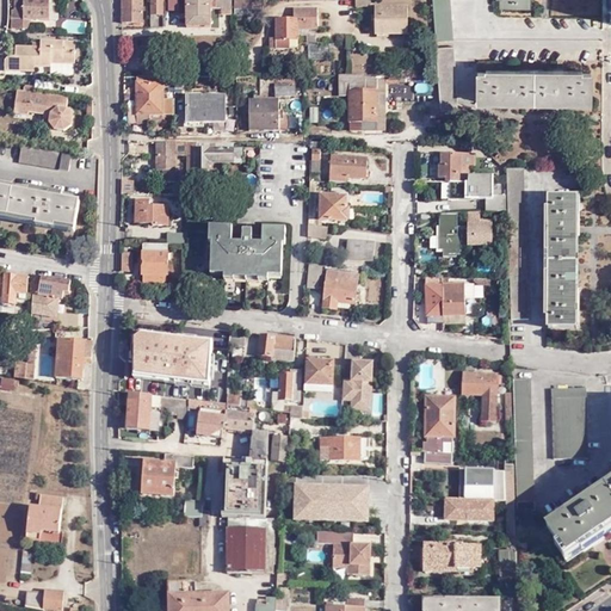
[(56,0),(14,0),(16,8),(12,8),(11,29),(28,29),(29,18),(55,19),(56,0)]
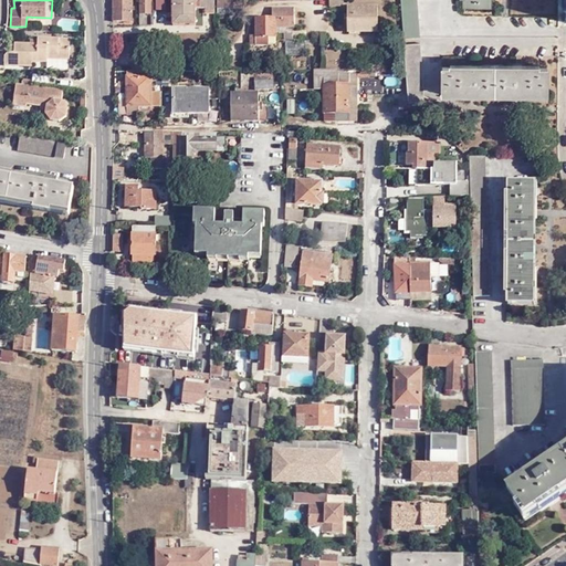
[(130,0),(112,0),(113,20),(130,20),(130,0)]
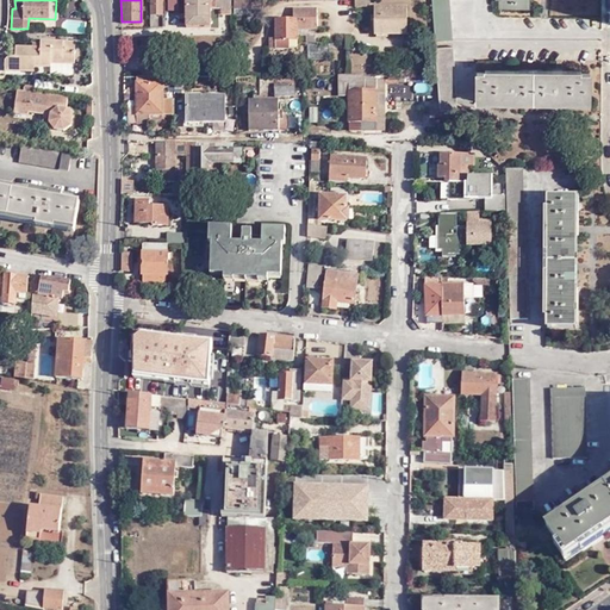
[(165,0),(153,0),(153,13),(165,13),(165,0)]
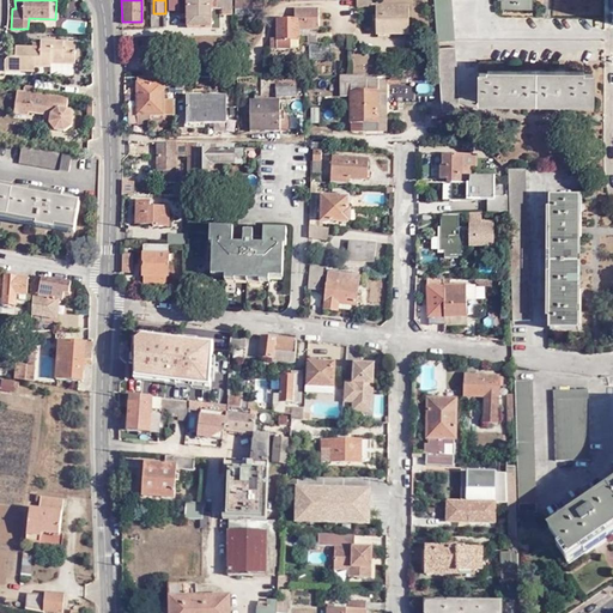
[(230,0),(187,0),(188,24),(212,23),(212,2),(231,2),(230,0)]
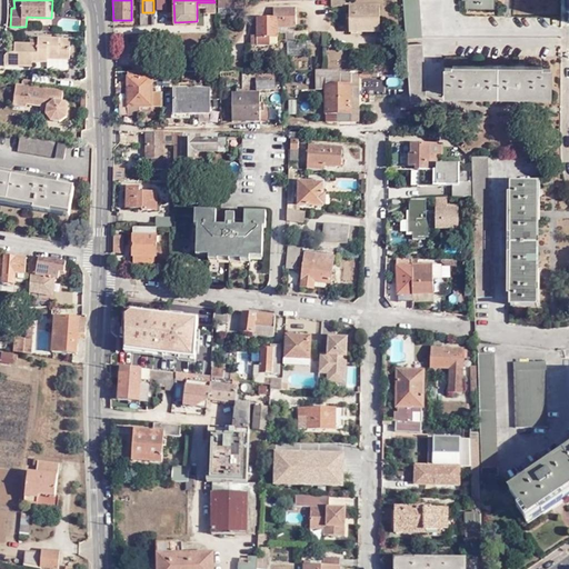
[(398,0),(400,28),(417,28),(415,0),(398,0)]
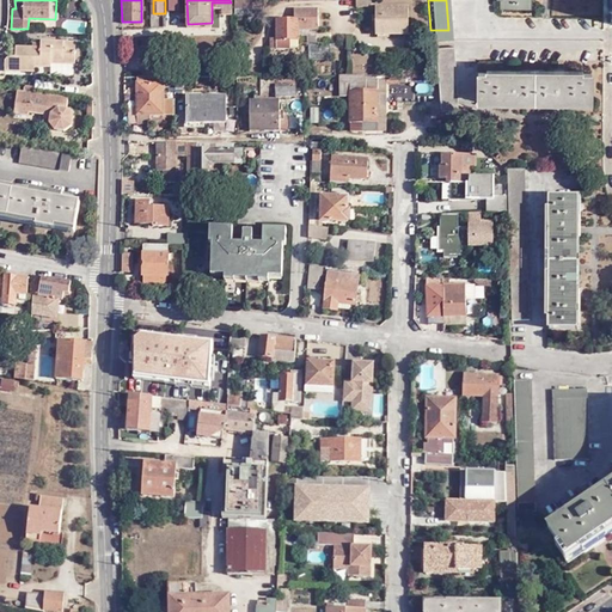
[(276,37),(276,48),(289,48),(291,40),(298,40),(299,29),(317,29),(318,7),(293,6),(293,18),(276,18),(276,37)]
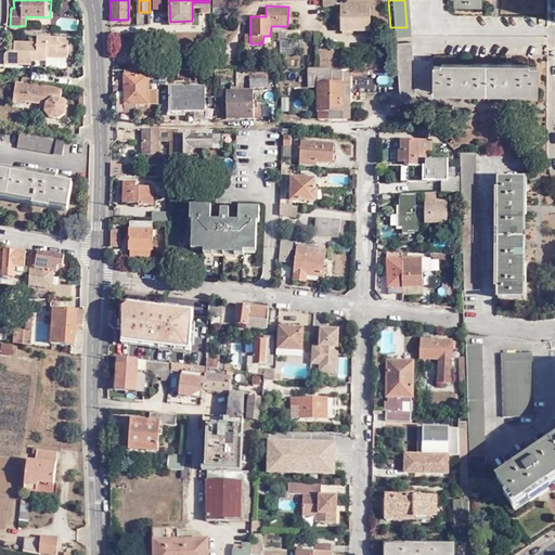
[(364,7),(335,7),(335,13),(331,13),(331,26),(335,26),(335,29),(364,28),(364,7)]
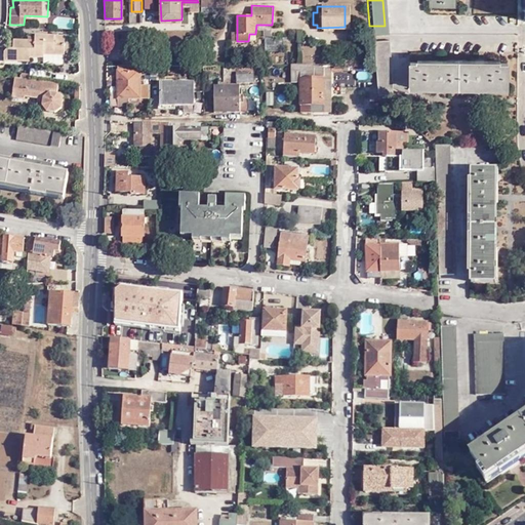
[(264,37),(264,49),(280,50),(280,44),(285,44),(286,37),(270,37),(271,31),(263,30),(263,37),(264,37)]
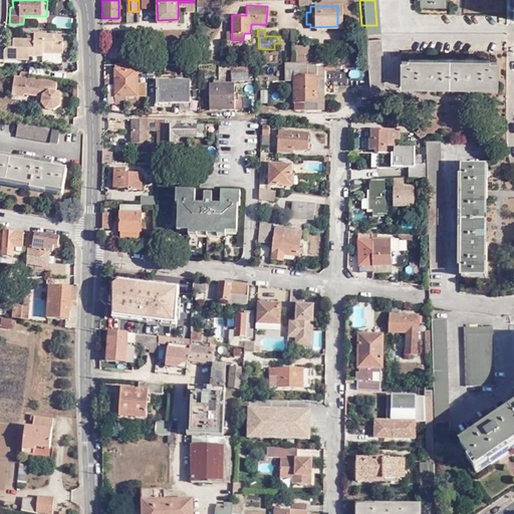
[(376,32),(362,32),(363,61),(364,78),(369,84),(376,84),(376,89),(381,89),(381,84),(379,84),(376,32)]
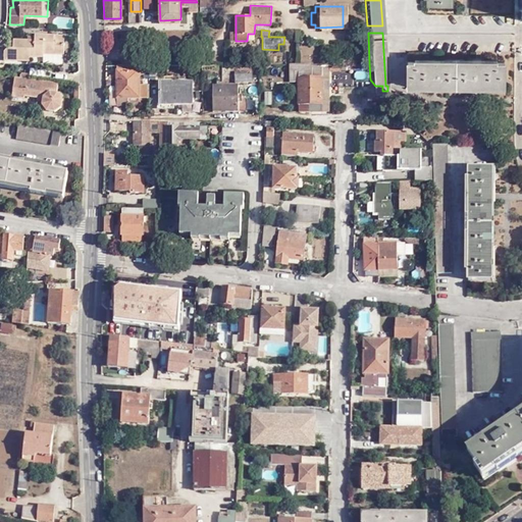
[(8,48),(5,51),(5,58),(14,59),(14,61),(31,61),(31,56),(44,57),(44,54),(44,51),(52,52),(53,52),(54,54),(64,55),(64,36),(36,35),(36,41),(36,44),(29,44),(29,43),(29,41),(14,41),(14,48),(8,48)]
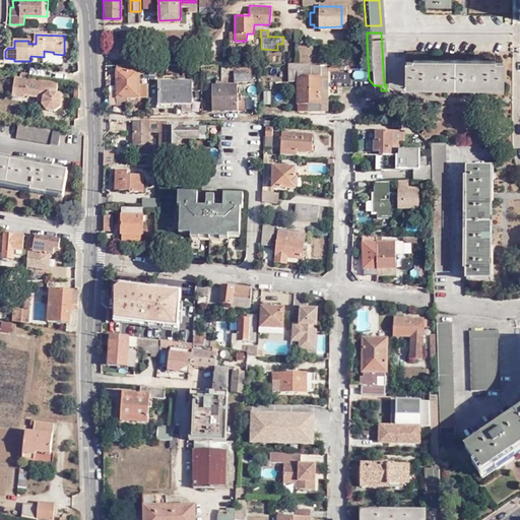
[(497,55),(400,56),(401,76),(415,76),(415,80),(441,80),(442,76),(455,76),(454,79),(481,80),(481,76),(497,76),(497,55)]
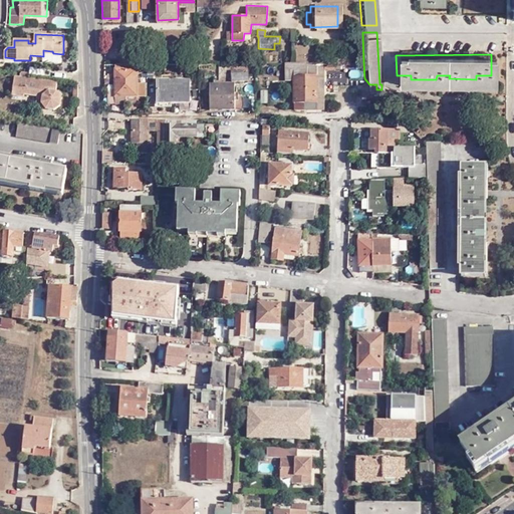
[(304,107),(304,65),(304,61),(285,62),(284,62),(284,79),(293,79),(293,107),(304,107)]
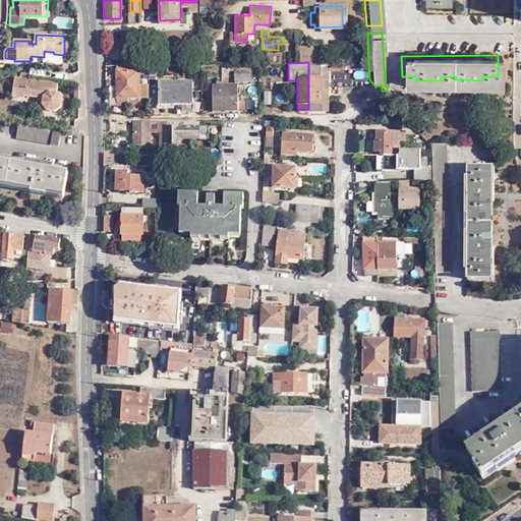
[(116,105),(127,105),(127,111),(134,111),(138,109),(137,99),(149,99),(149,94),(149,93),(149,84),(138,84),(138,64),(117,65),(117,90),(109,90),(109,104),(116,104),(116,105)]
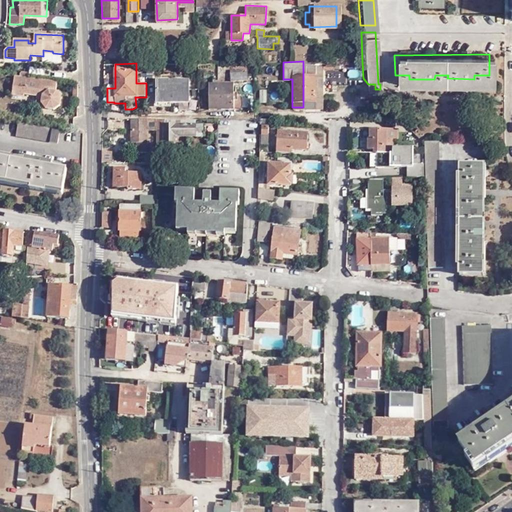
[(321,72),(321,65),(303,65),(303,107),(314,108),(315,77),(321,77),(321,72)]
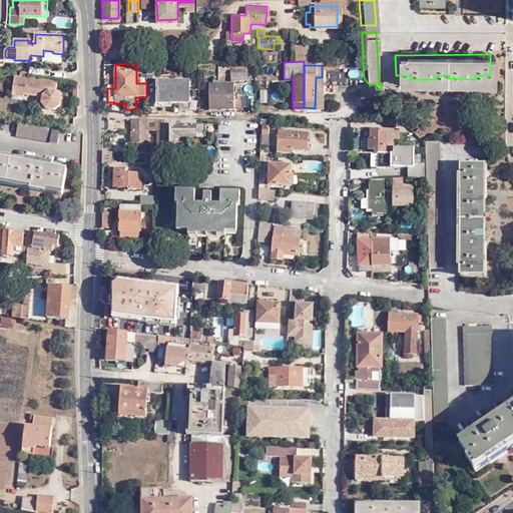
[(349,70),(350,78),(361,77),(361,69),(349,70)]
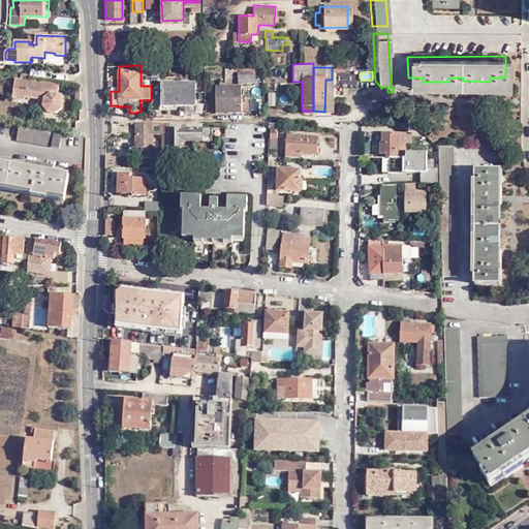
[(254,82),(254,73),(237,73),(237,81),(240,81),(240,82),(254,82)]
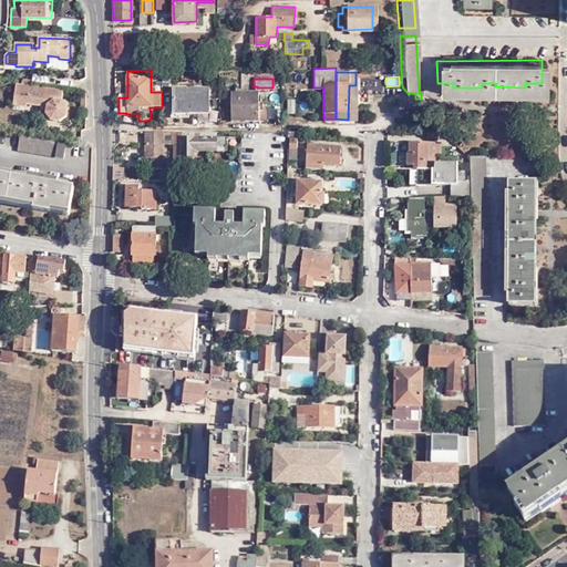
[(62,90),(16,83),(12,105),(24,106),(26,103),(40,105),(40,109),(47,110),(45,113),(51,120),(59,122),(65,116),(66,107),(62,101),(60,101),(62,90)]
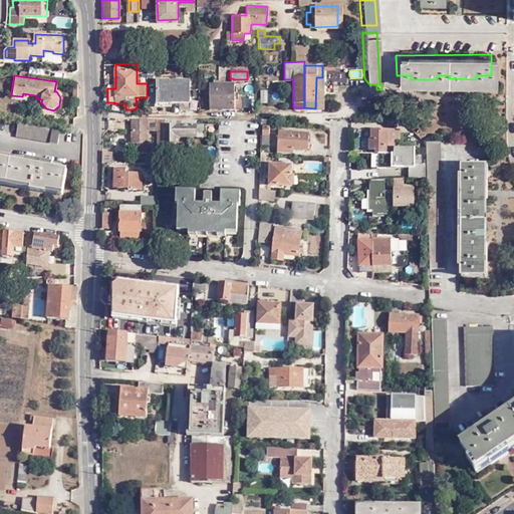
[(188,80),(158,80),(158,101),(188,101),(188,80)]
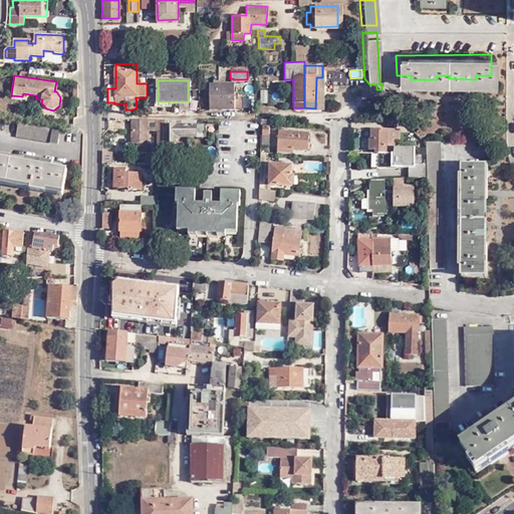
[(221,104),(221,108),(240,109),(240,96),(233,95),(232,82),(208,82),(208,104),(221,104)]
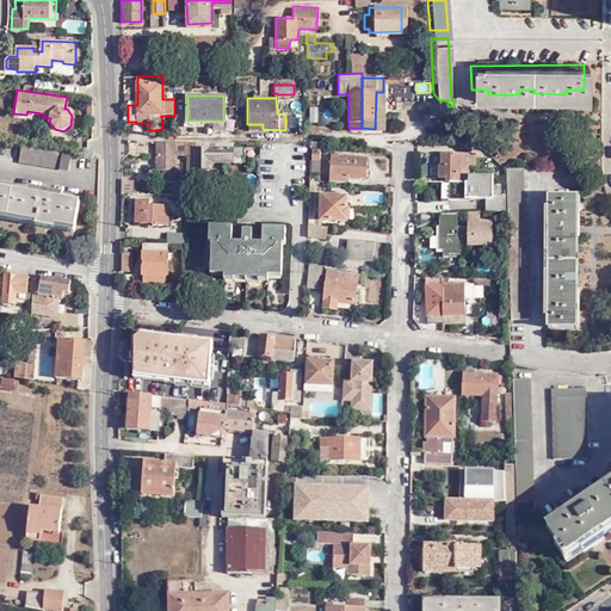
[(227,106),(226,130),(236,130),(236,106),(227,106)]
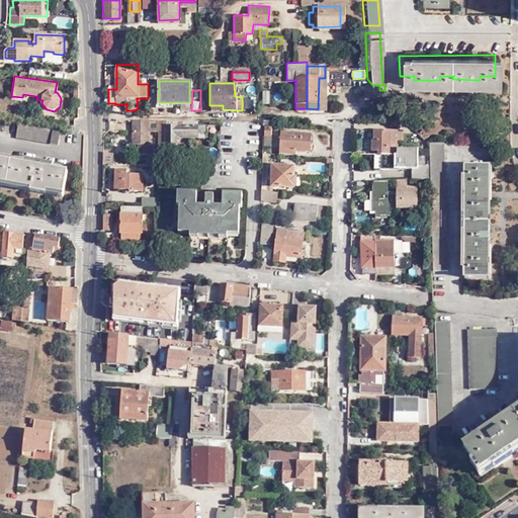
[(158,130),(158,119),(133,119),(133,130),(133,144),(137,143),(138,153),(149,153),(149,130),(158,130)]
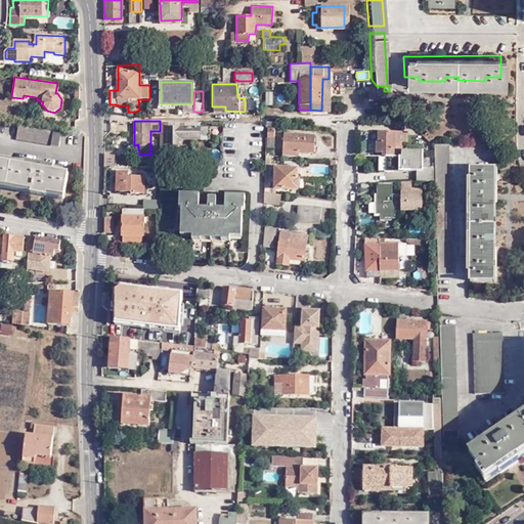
[(168,126),(168,121),(160,121),(160,131),(160,149),(184,149),(185,140),(200,140),(201,126),(168,126)]
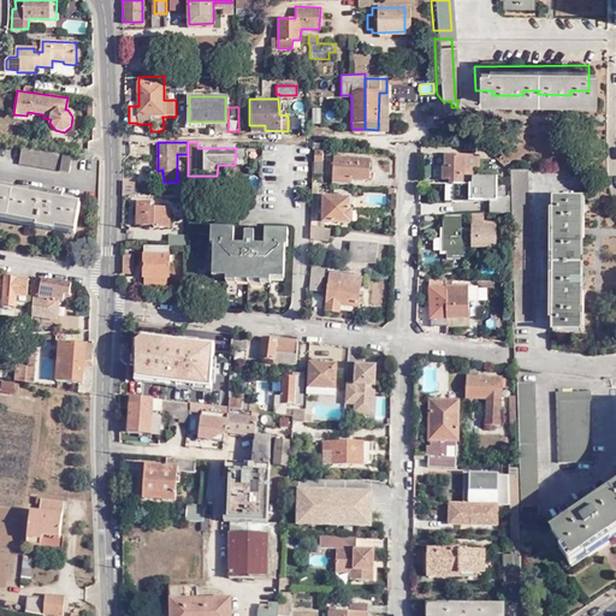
[(61,171),(64,153),(23,146),(21,164),(61,171)]
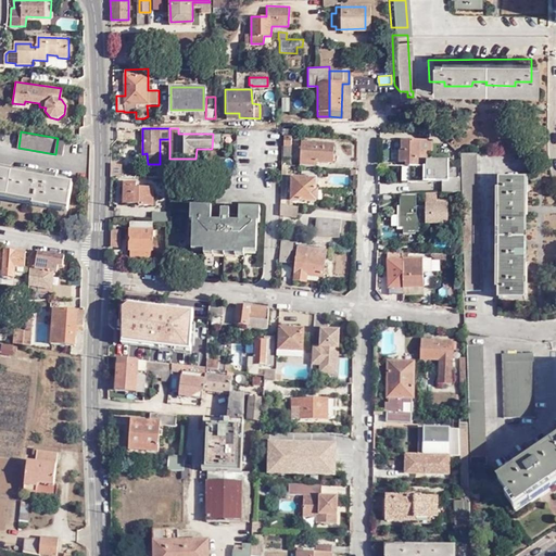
[(283,143),(282,143),(282,155),(291,155),(291,136),(285,136),(283,143)]
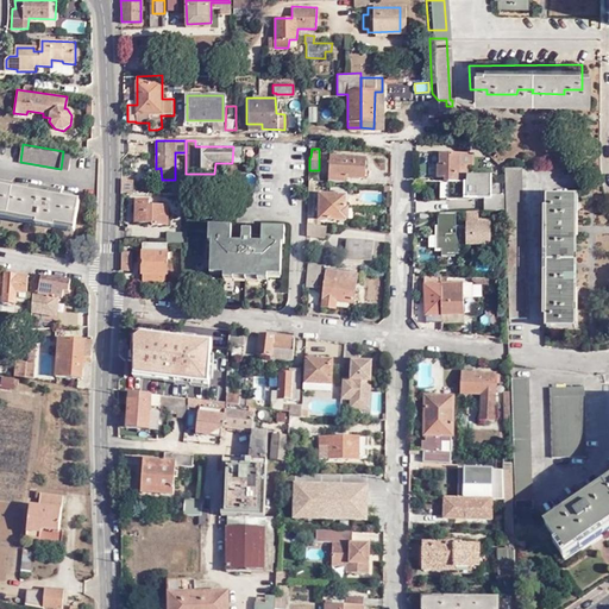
[(73,152),(63,151),(61,169),(69,170),(73,152)]
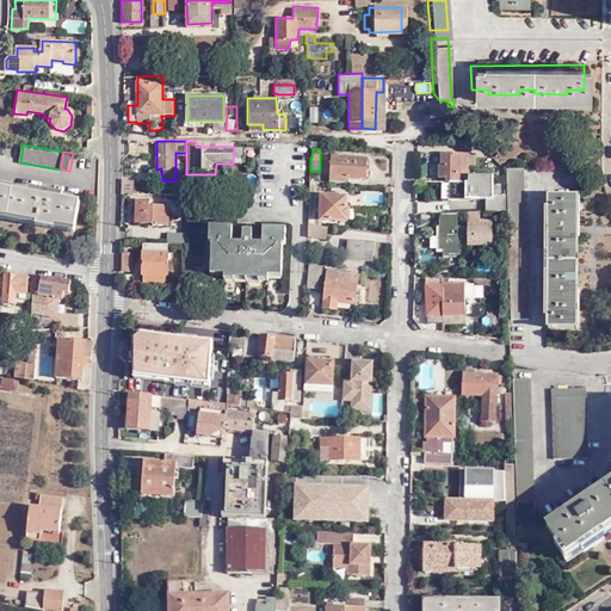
[(474,153),(442,152),(440,162),(439,162),(438,177),(445,177),(445,180),(467,181),(467,166),(474,166),(474,153)]
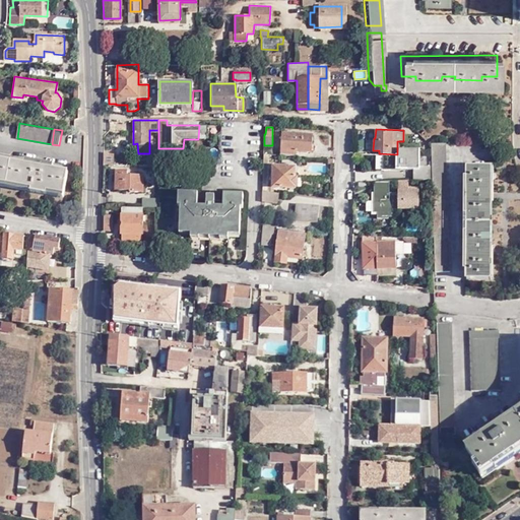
[(281,132),(279,154),(296,155),(296,149),(311,150),(312,135),(281,132)]
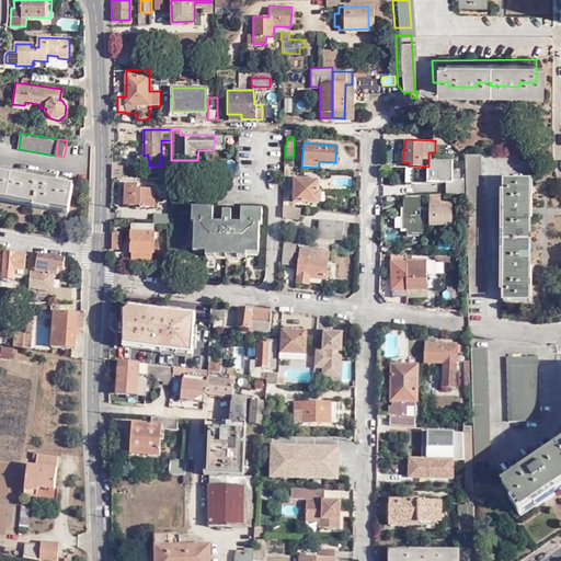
[(478,153),(460,153),(462,195),(465,260),(466,293),(482,294),(478,153)]
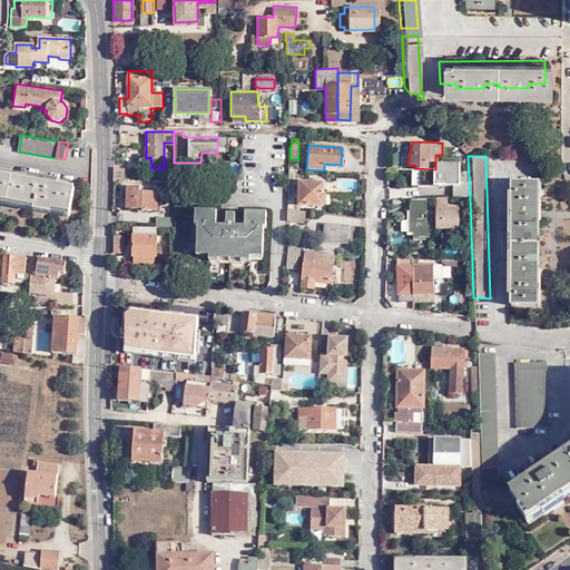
[(0,204),(71,217),(76,188),(60,186),(60,182),(30,176),(30,180),(0,175),(0,204)]
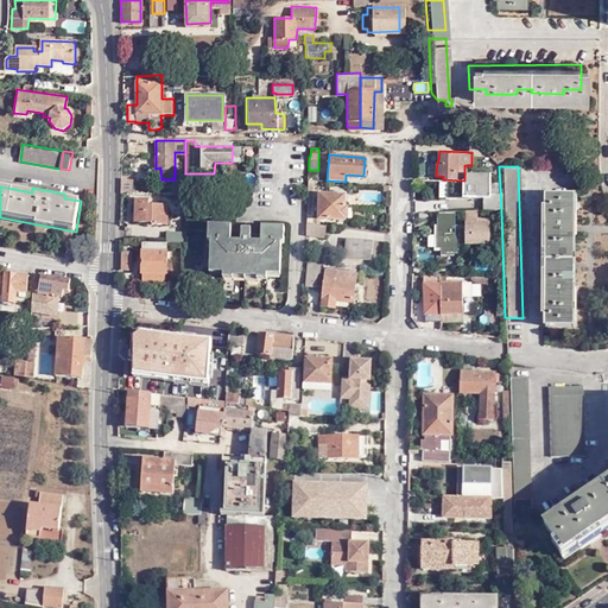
[(567,194),(543,192),(543,324),(567,324),(567,306),(571,308),(571,276),(567,274),(567,242),(571,242),(571,210),(567,210),(567,194)]
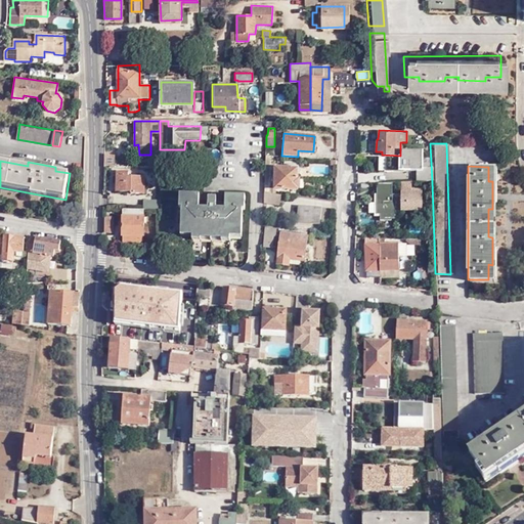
[(295,188),(297,168),(273,167),(273,187),(295,188)]
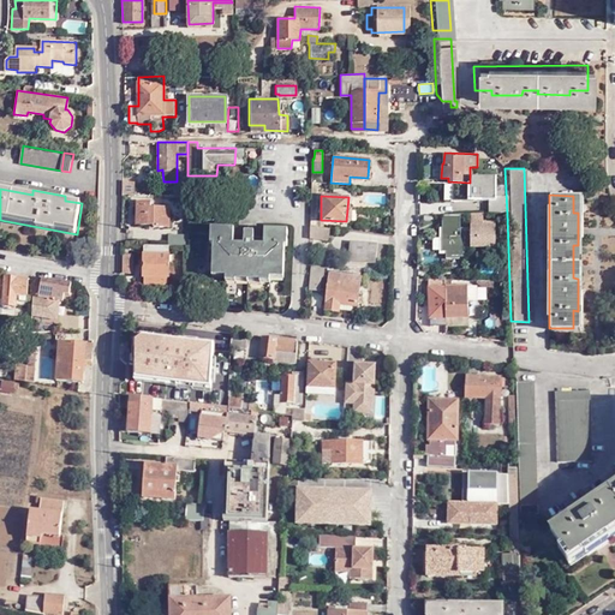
[(150,199),(137,199),(136,222),(154,222),(154,225),(168,225),(169,204),(150,204),(150,199)]
